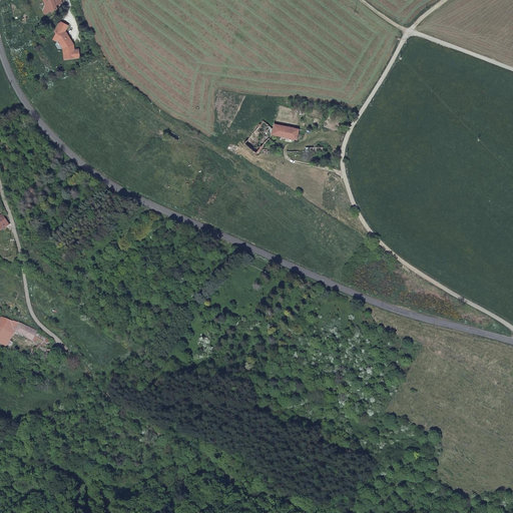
[(51,1),(50,0),(40,0),(44,2),(46,7),(44,11),(46,16),(58,11),(57,7),(63,5),(60,0),(53,0),(54,0),(51,1)]
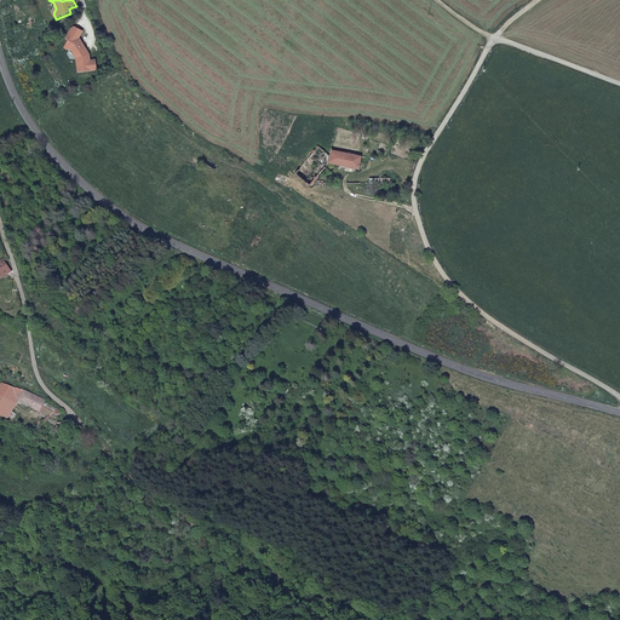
[(80,73),(98,70),(97,61),(92,61),(92,56),(90,56),(87,52),(89,52),(82,40),(80,39),(84,33),(76,28),(73,30),(67,40),(70,42),(68,45),(75,49),(81,59),(80,59),(81,63),(80,63),(80,73)]
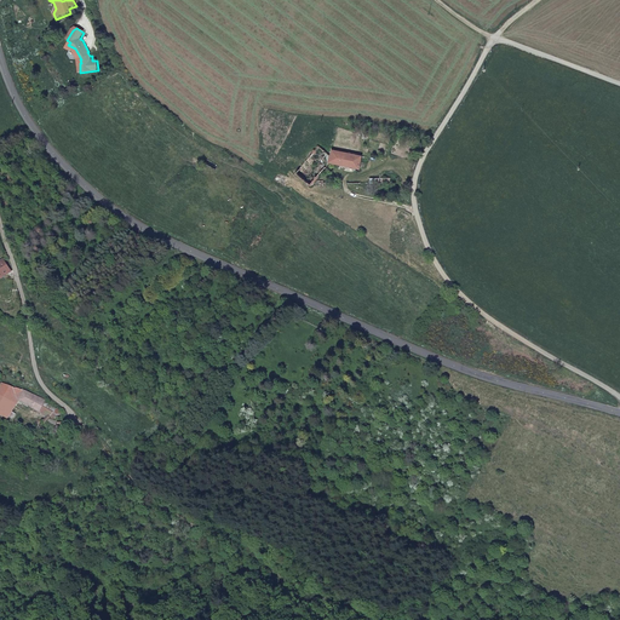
[(317,144),(296,172),(310,184),(313,182),(331,161),(357,167),(361,154),(331,148),(329,153),(317,144)]
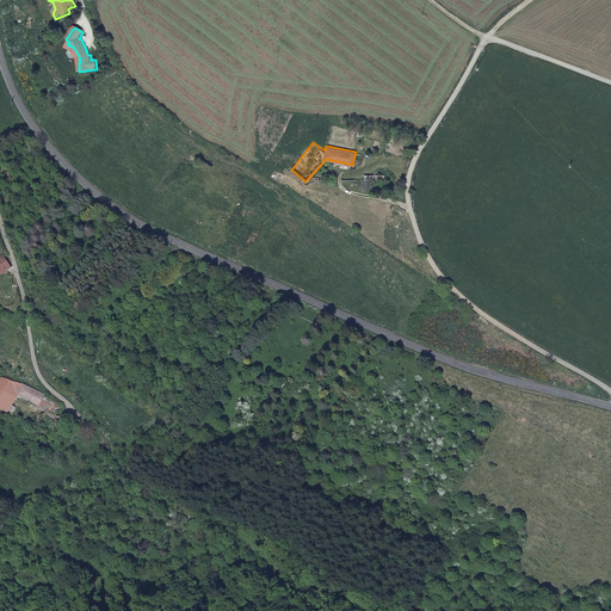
[(14,380),(2,375),(0,380),(0,407),(4,409),(5,408),(10,411),(11,408),(14,403),(20,394),(50,411),(53,412),(55,406),(54,405),(44,399),(45,394),(39,390),(17,380),(14,380)]
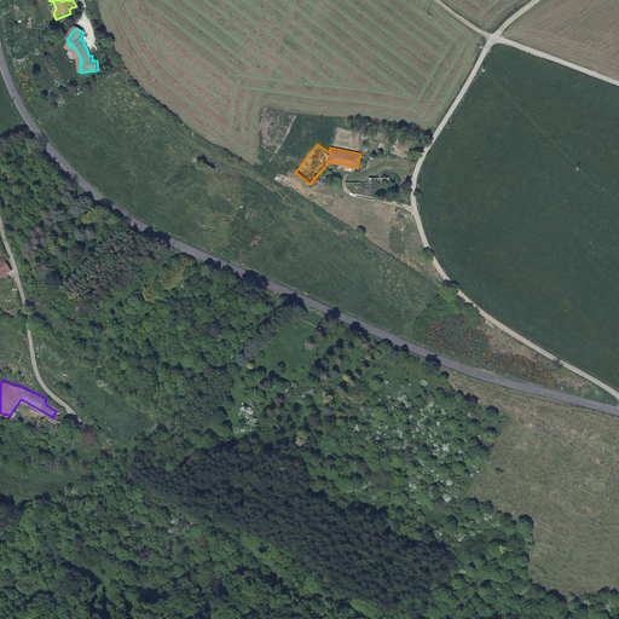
[(57,406),(46,399),(45,404),(55,410),(57,406)]
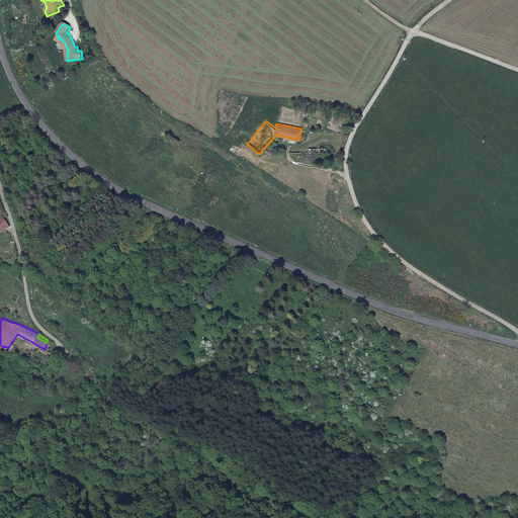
All buildings are outlined.
